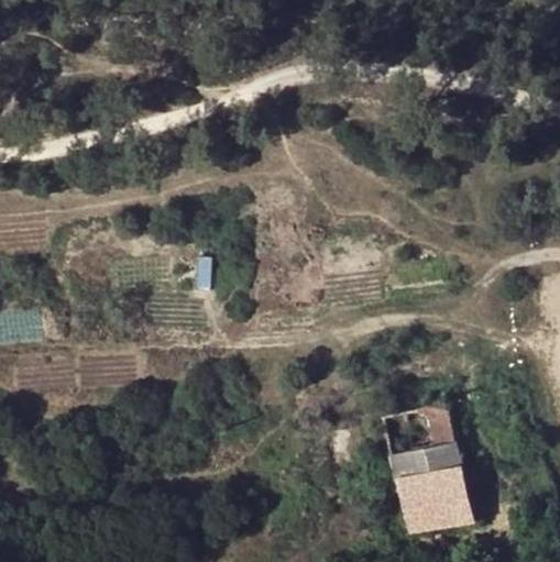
[(383,417),(392,454),(456,441),(447,401),(383,417)]
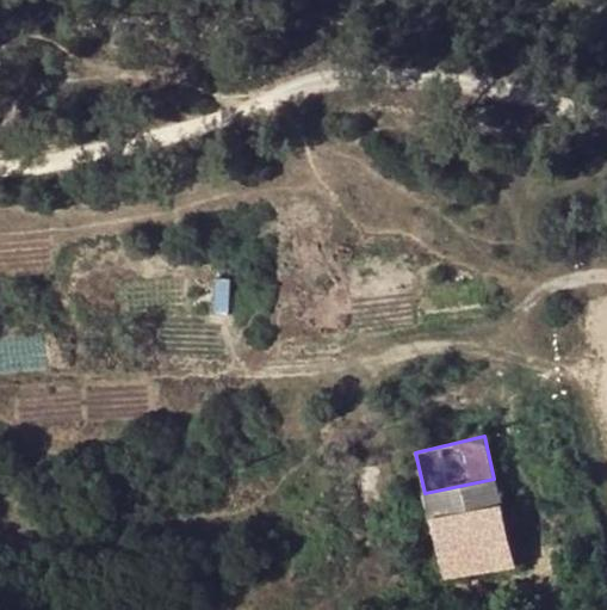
[(509,550),(506,534),(494,479),(425,493),(432,522),(445,575),(485,570),(490,589),(531,581),(532,593),(557,590),(555,575),(551,544),(546,544),(509,550)]
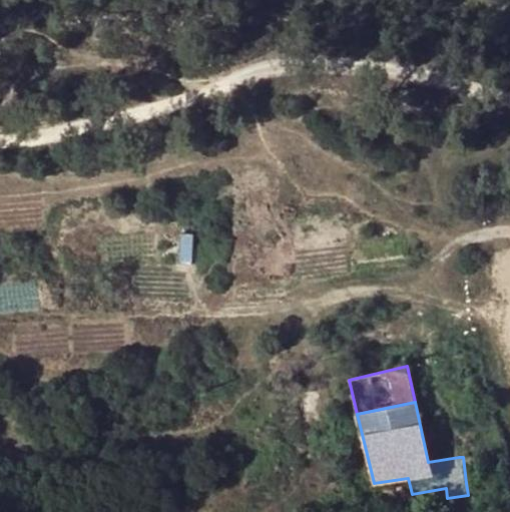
[(459,457),(456,443),(425,448),(428,462),(459,457)]
